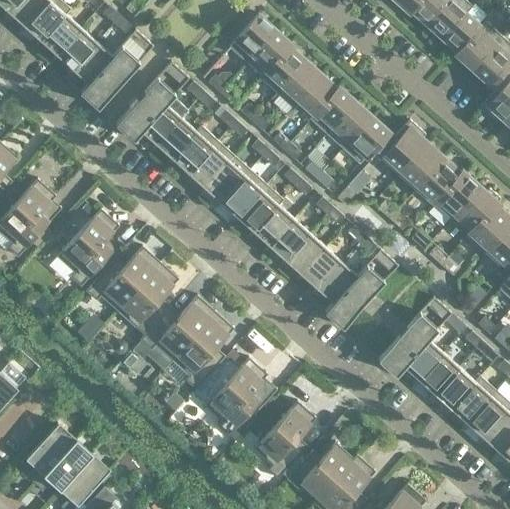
[(0,0),(0,3),(10,13),(22,0),(0,0)]
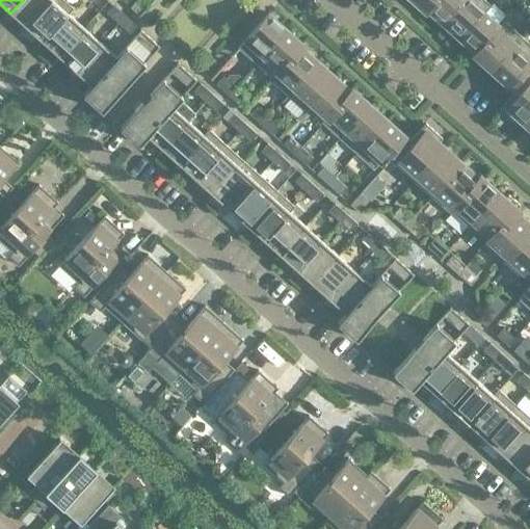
[(23,0),(10,14),(27,28),(53,0),(23,0)]
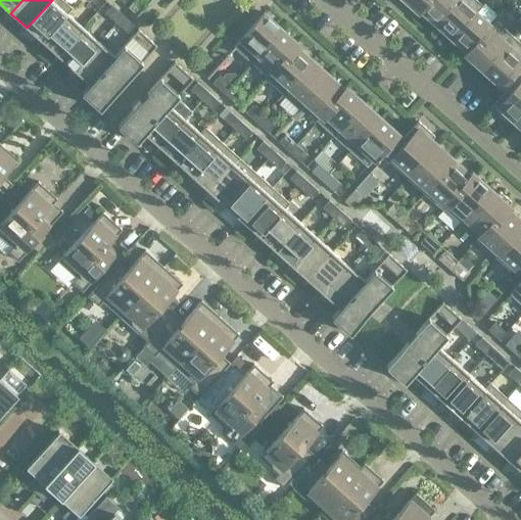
[(61,0),(52,0),(27,28),(44,43),(74,9),(61,0)]
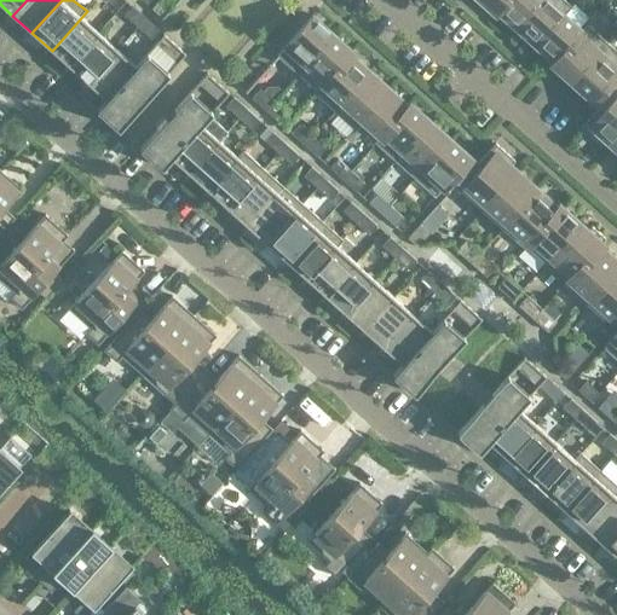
[(165,21),(174,9),(165,0),(163,0),(154,12),(165,21)]
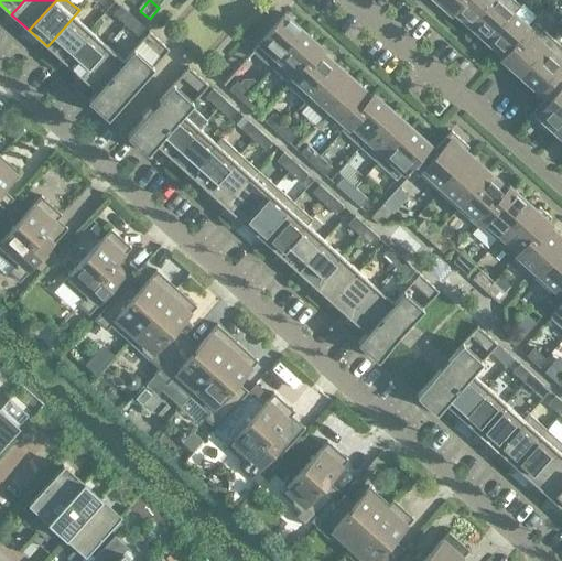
[(436,0),(452,14),(454,11),(464,0),(436,0)]
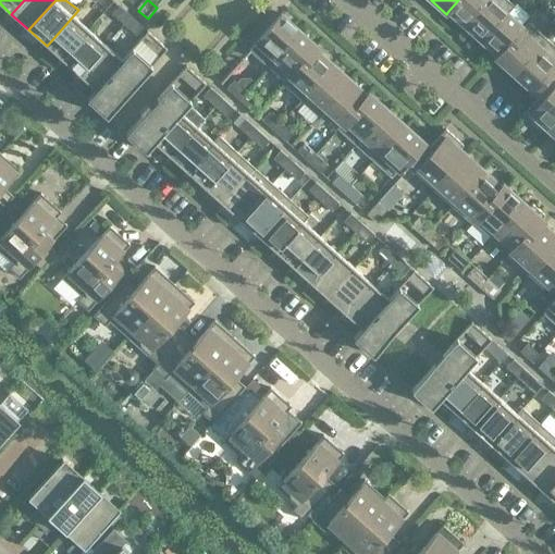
[(458,0),(448,11),(466,27),(490,0),(458,0)]
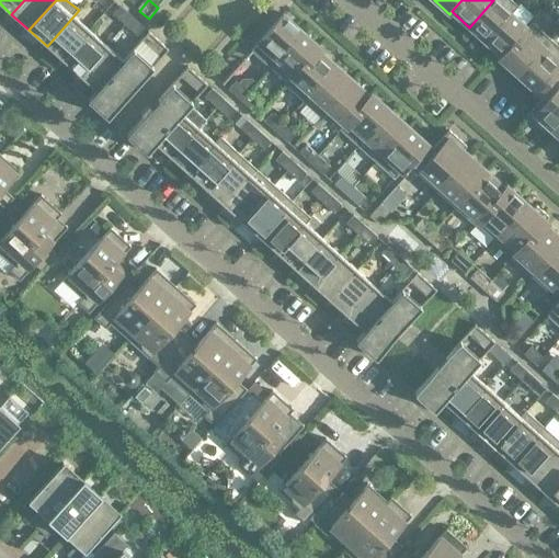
[(510,0),(493,0),(469,27),(487,43),(518,8),(510,0)]
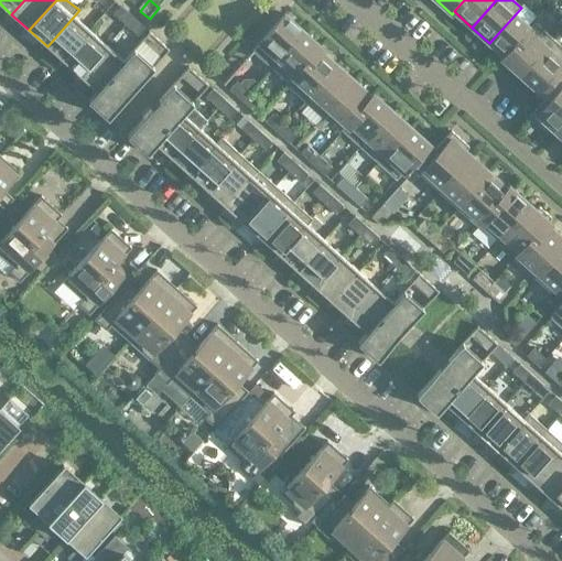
[(521,8),(489,43),(507,58),(507,60),(532,32),(516,17),(522,9),(521,8)]
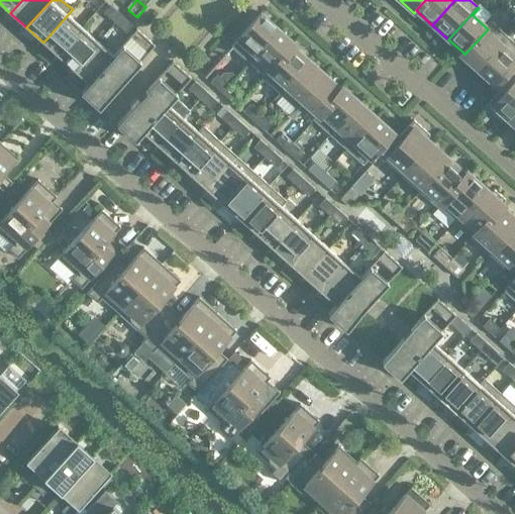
[(117,25),(123,18),(112,8),(106,15),(117,25)]
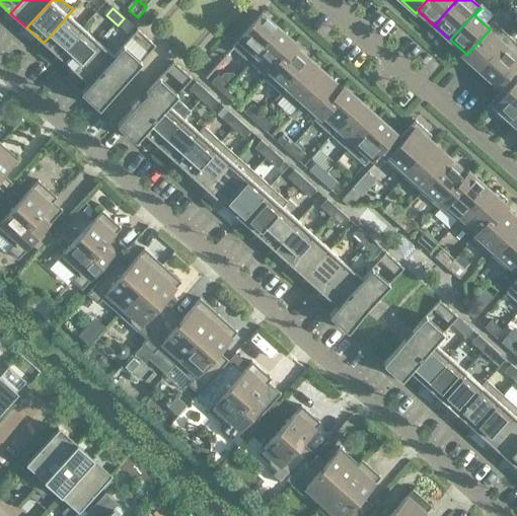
[(73,9),(44,43),(60,57),(84,29),(69,16),(73,10),(73,9)]
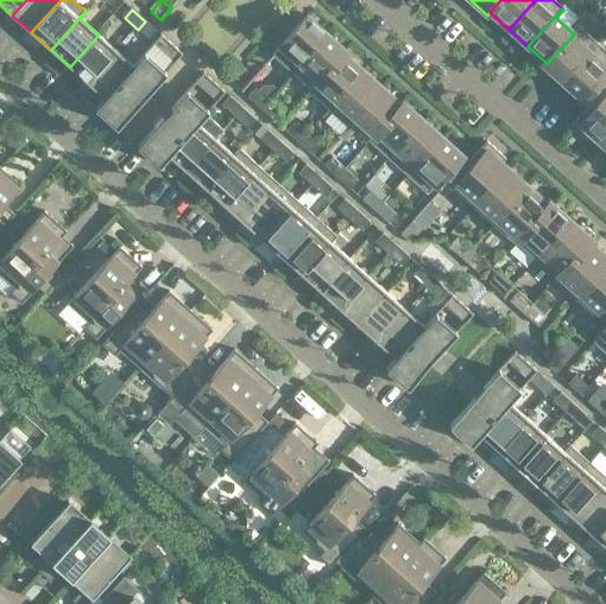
[(276,58),(295,75),(329,37),(310,19),(276,58)]
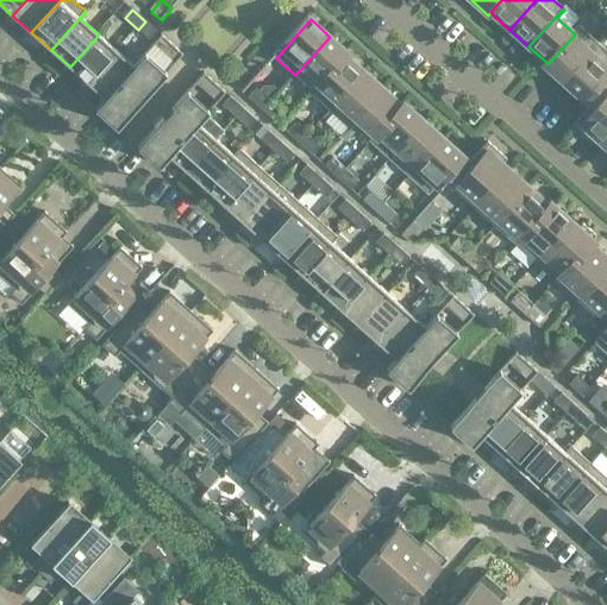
[(151,42),(158,33),(145,21),(138,30),(151,42)]
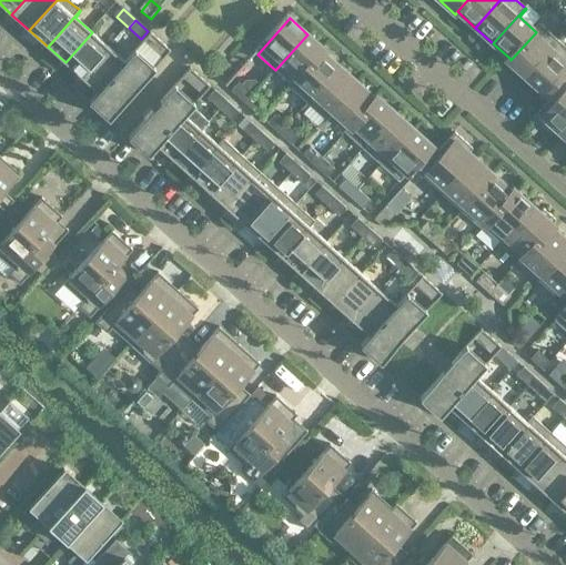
[(92,32),(66,62),(83,79),(110,49),(92,32)]
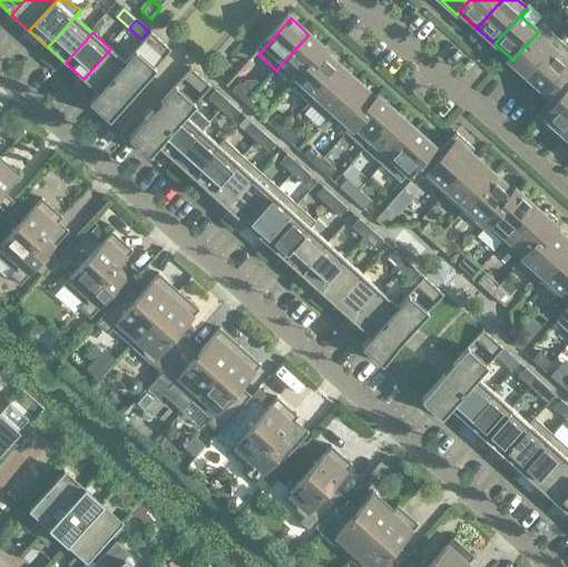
[(512,60),(512,59),(510,61),(529,78),(561,42),(552,35),(547,40),(538,32),(512,60)]
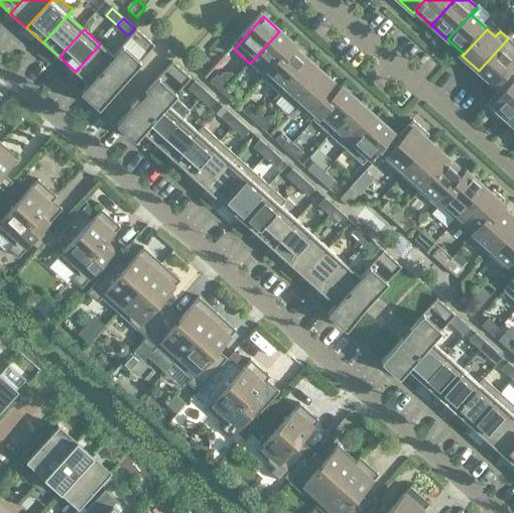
[(138,31),(131,39),(137,44),(144,37),(138,31)]
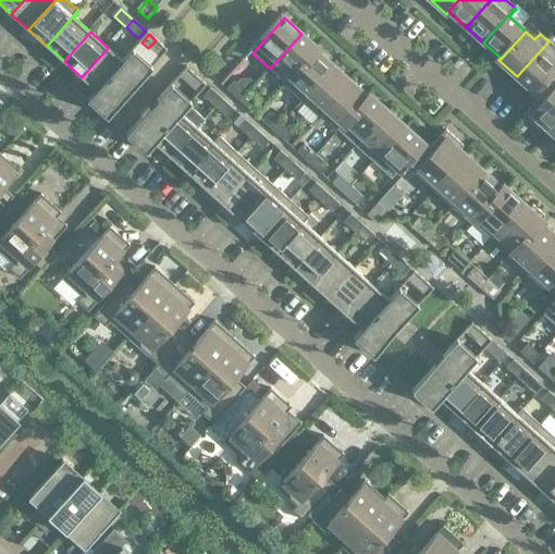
[(301,34),(270,69),(286,84),(285,86),(285,87),(317,51),(318,52),(320,50),(301,34)]
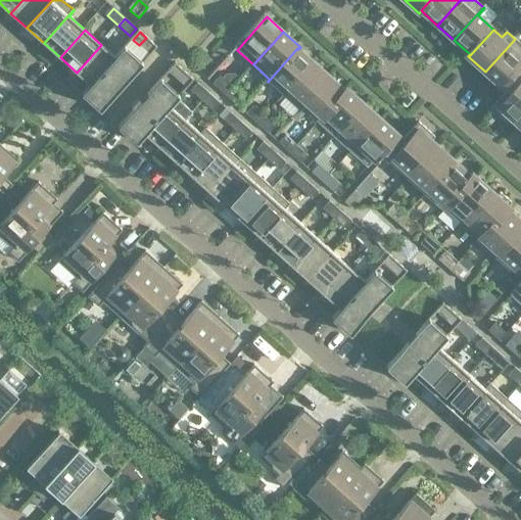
[(139,45),(145,51),(152,43),(146,38),(139,45)]
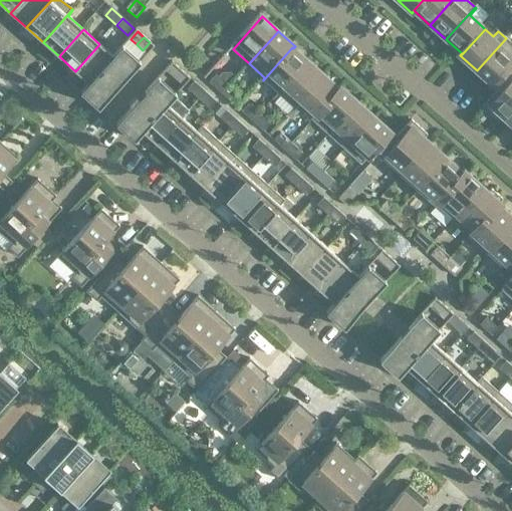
[(511,43),(506,38),(477,70),(494,85),(511,64),(511,43)]
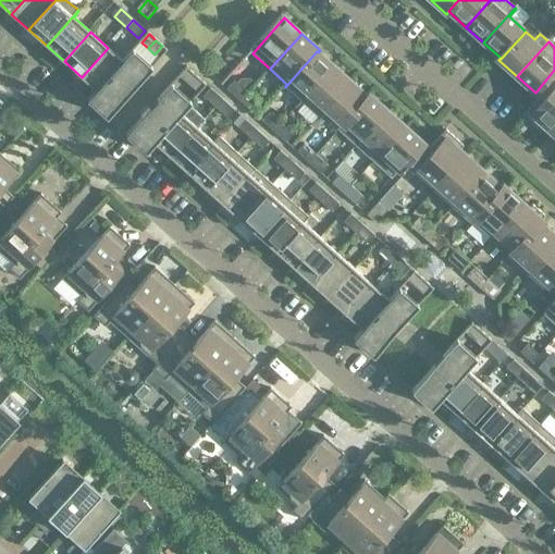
[(162,46),(155,54),(161,60),(169,51),(162,46)]
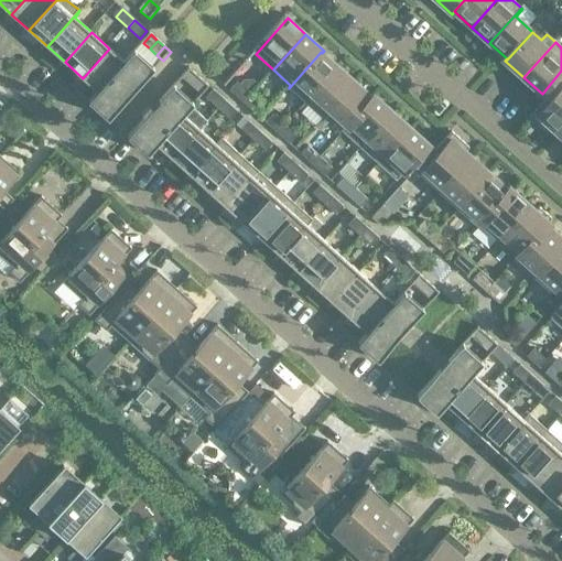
[(109,49),(83,78),(99,93),(100,94),(127,64),(126,63),(109,49)]
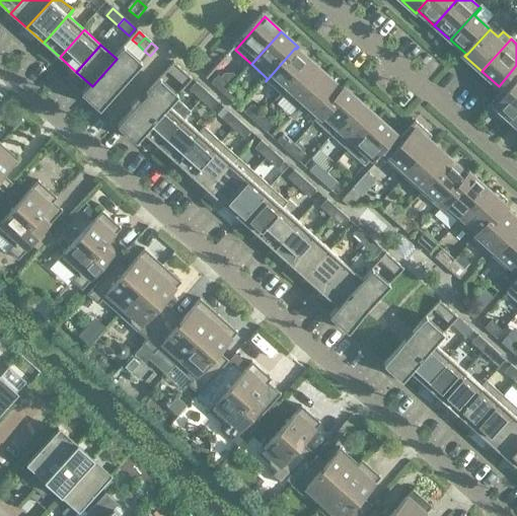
[(295,48),(266,81),(282,95),(312,62),(296,49),(295,48)]
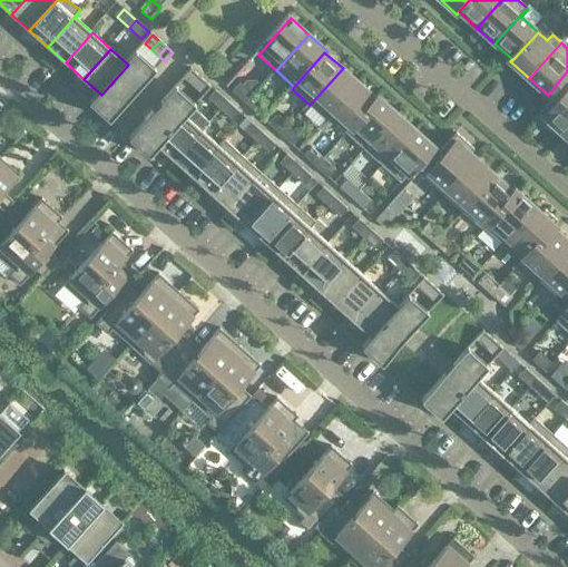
[(101,95),(100,94),(91,104),(111,121),(154,75),(134,57),(127,64),(128,65),(101,95)]
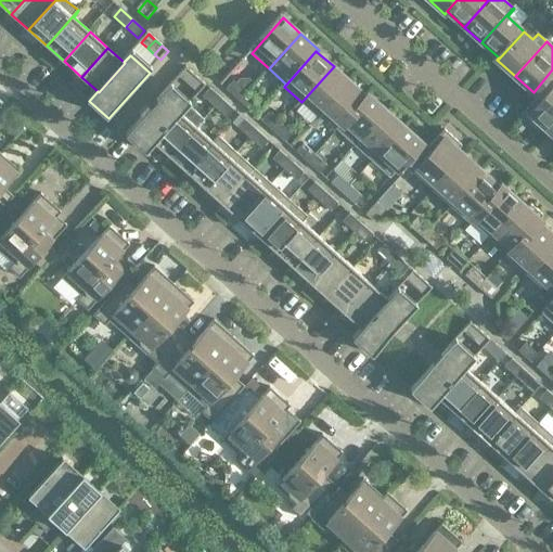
[(334,66),(301,102),(319,117),(351,82),(334,66)]
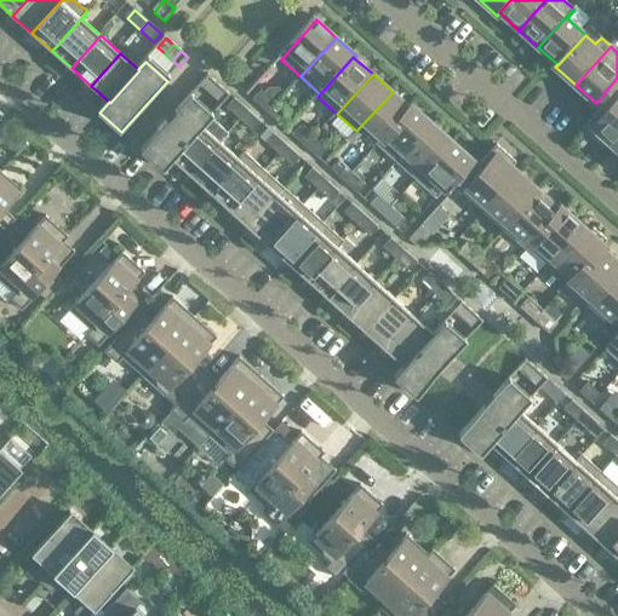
[(210,76),(201,86),(209,93),(217,84),(210,76)]
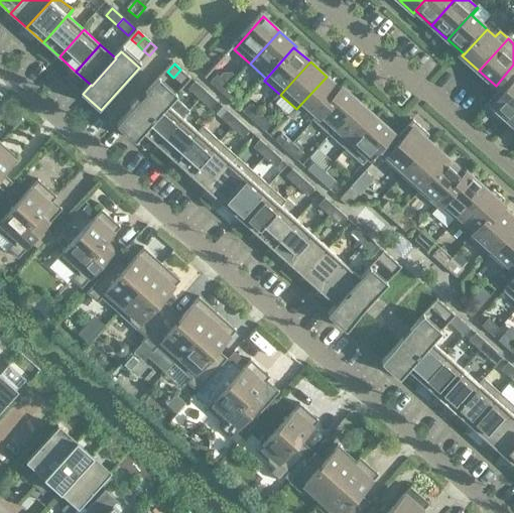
[(173,78),(179,83),(186,75),(180,70),(173,78)]
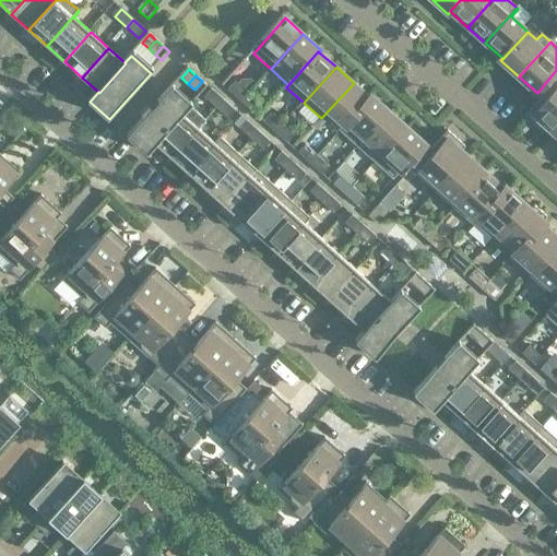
[(202,81),(194,90),(201,95),(209,87),(202,81)]
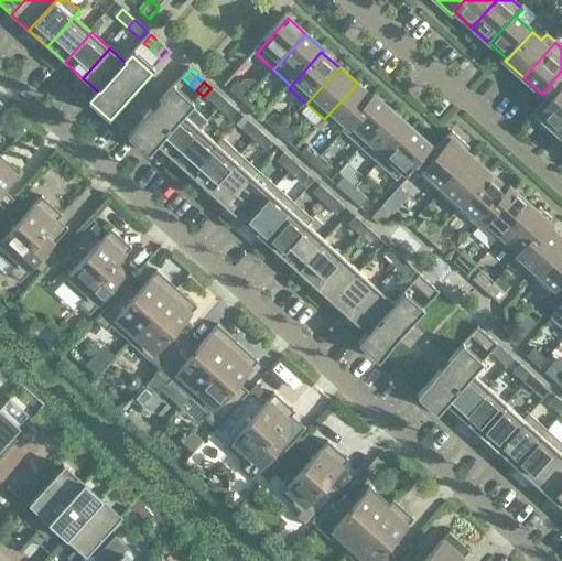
[(357,84),(324,119),(325,120),(333,112),(348,127),(343,132),(344,133),(375,99),(374,99),(357,84)]
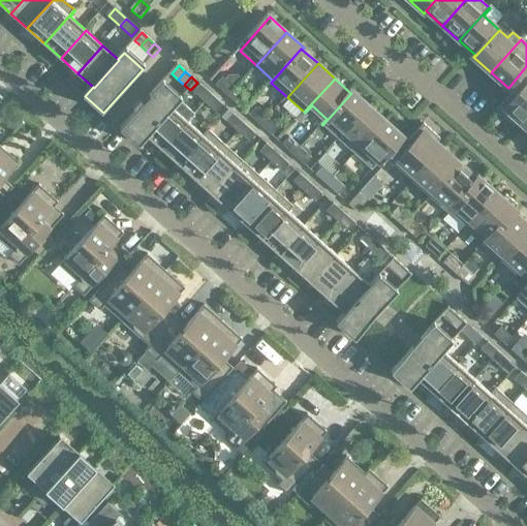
[(224,80),(217,87),(228,96),(235,89),(224,80)]
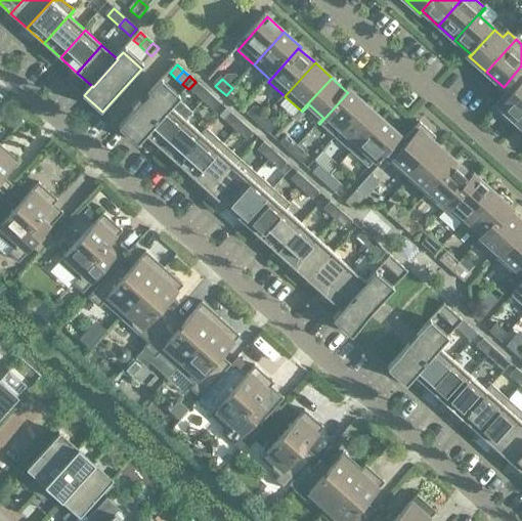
[(138,144),(147,135),(145,134),(171,106),(172,107),(178,101),(160,85),(121,128),(138,144)]
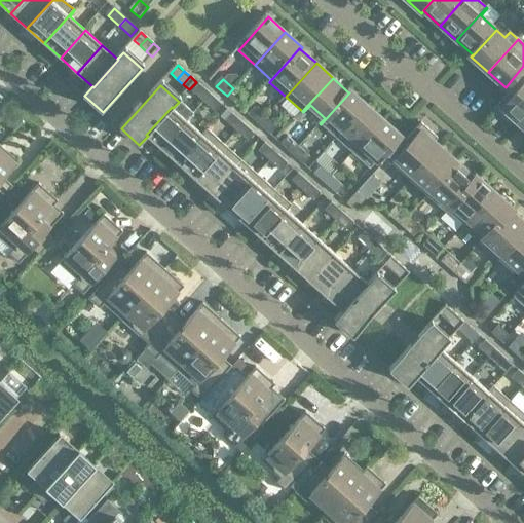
[(204,88),(203,87),(200,85),(194,92),(206,103),(212,96),(204,88)]
